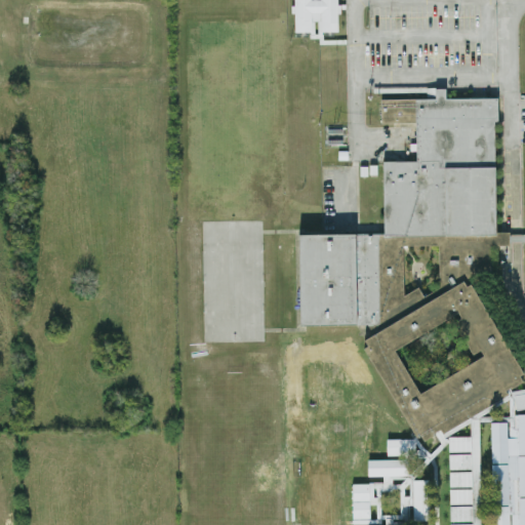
[(524,381),(419,442),(364,340),(381,328),(377,323),(299,323),(297,234),(384,232),(381,159),(415,160),(414,122),(380,121),(380,98),(495,97),(497,243),(489,243),(492,276),(474,287),(524,381)]
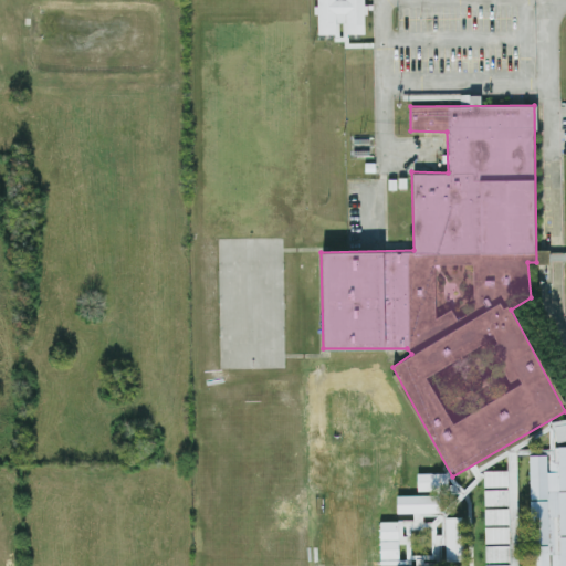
[(396,495),(397,511),(379,512),(380,547),(397,546),(397,543),(405,543),(404,519),(413,519),(413,512),(439,512),(439,494),(396,495)]
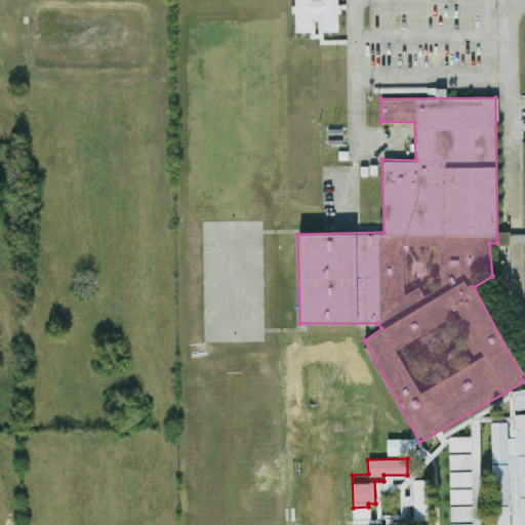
[(430,519),(429,479),(412,479),(413,520),(430,519)]
